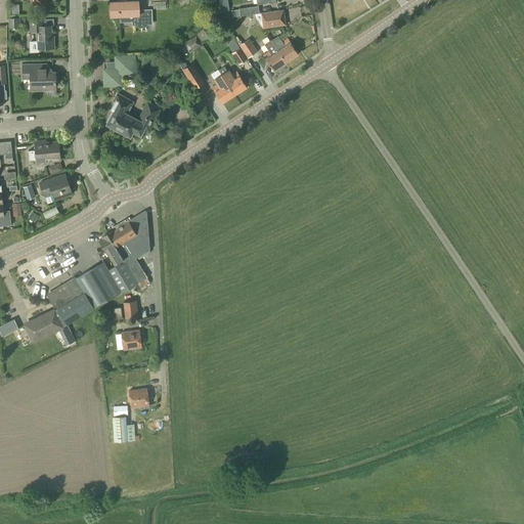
[(138,10),(138,1),(111,2),(112,16),(119,16),(120,23),(132,23),(132,26),(153,25),(153,9),(138,10)]
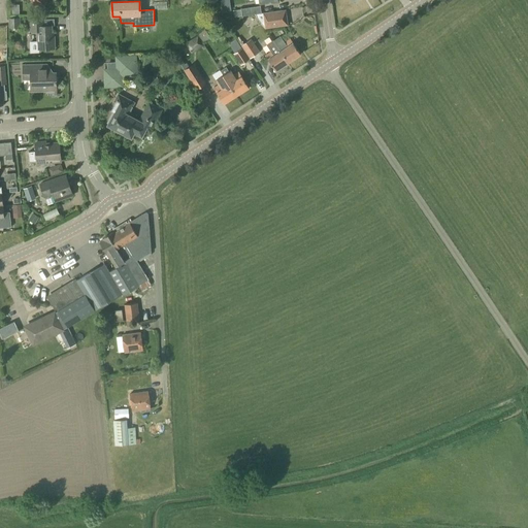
[(261,13),(260,6),(240,9),(241,17),(255,14),(263,27),(265,29),(288,26),(286,10),(261,13)]
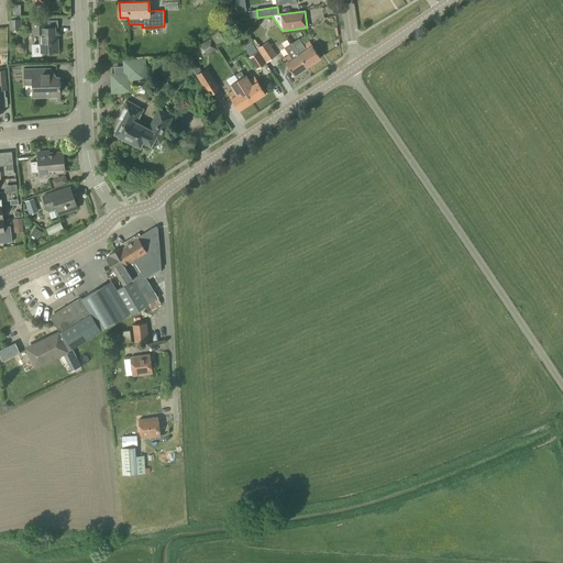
[(61,19),(62,29),(72,29),(70,19),(61,19)]
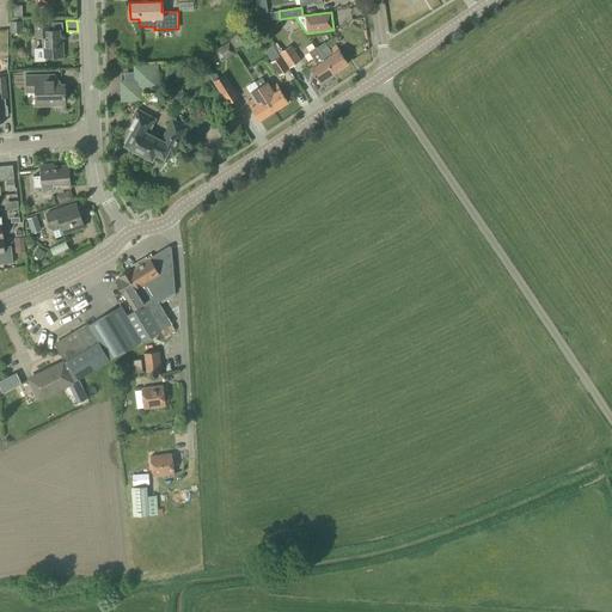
[(11,32),(23,32),(22,22),(10,22),(11,32)]
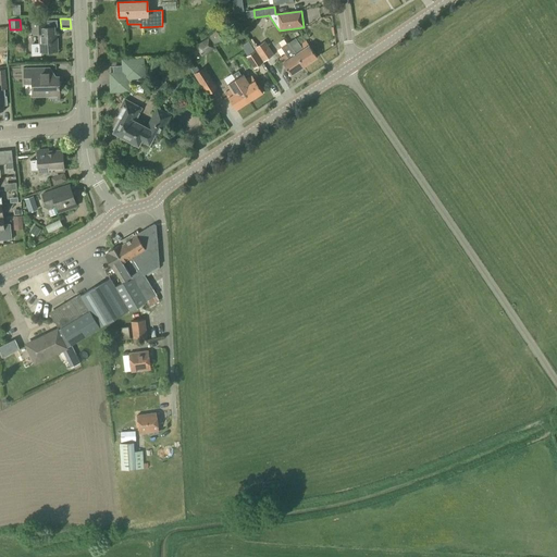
[(47,27),(46,21),(29,21),(31,34),(39,34),(39,44),(31,44),(32,57),(41,56),(41,52),(58,51),(57,41),(54,41),(54,27),(47,27)]
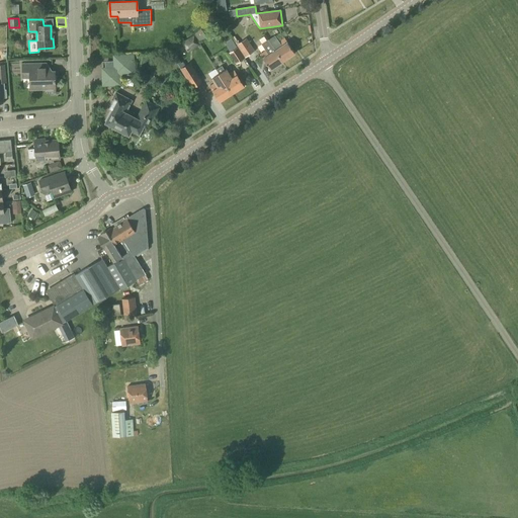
[(197,38),(204,33),(201,29),(194,34),(197,38)]
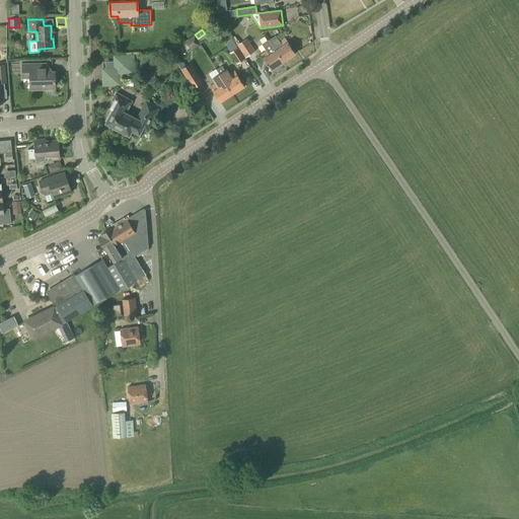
[(276,51),(283,62),(296,54),(288,43),(292,40),(286,31),(270,42),(276,51)]
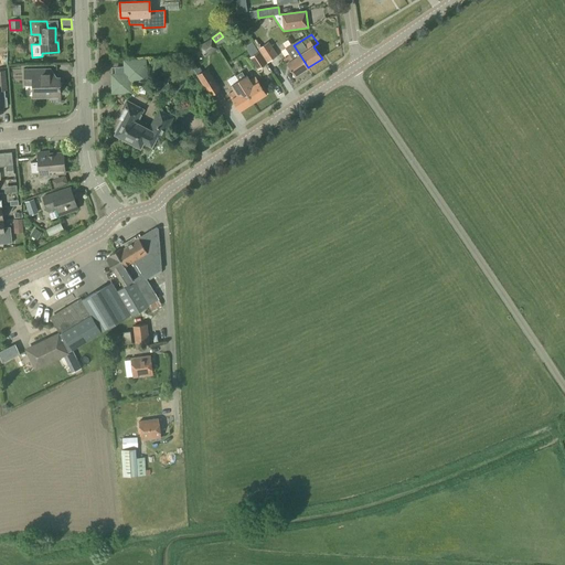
[(206,51),(215,44),(211,39),(203,44),(206,51)]
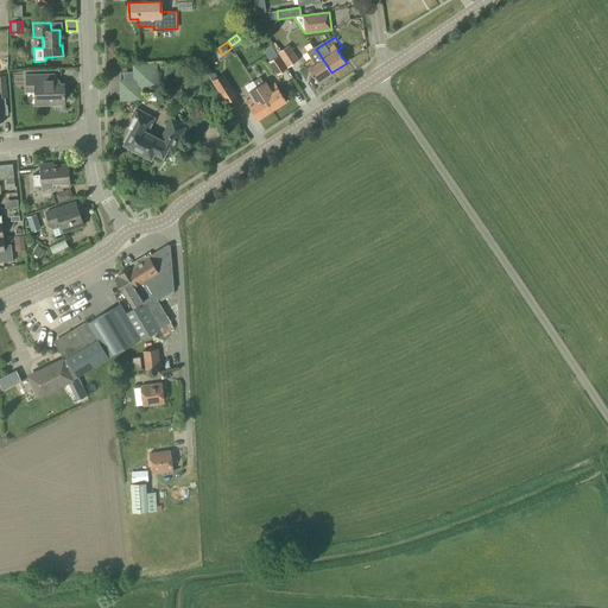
[(280,50),(276,43),(272,44),(287,68),(298,61),(289,45),(280,50)]
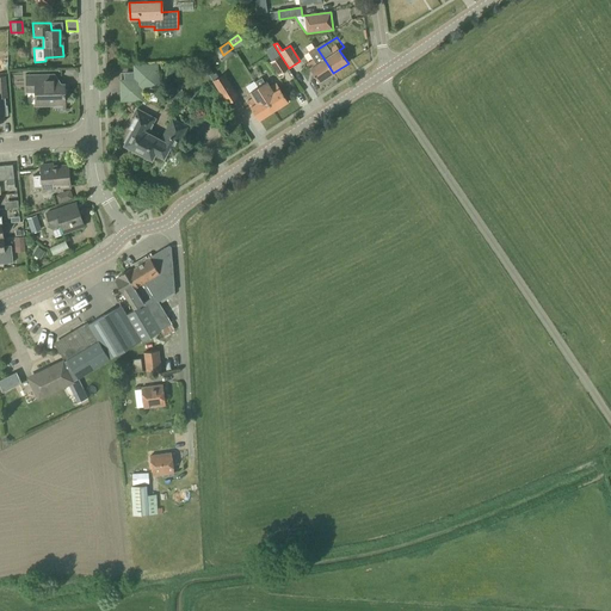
[(278,76),(289,69),(273,47),(270,48),(272,53),(267,56),(271,62),(270,63),(278,76)]
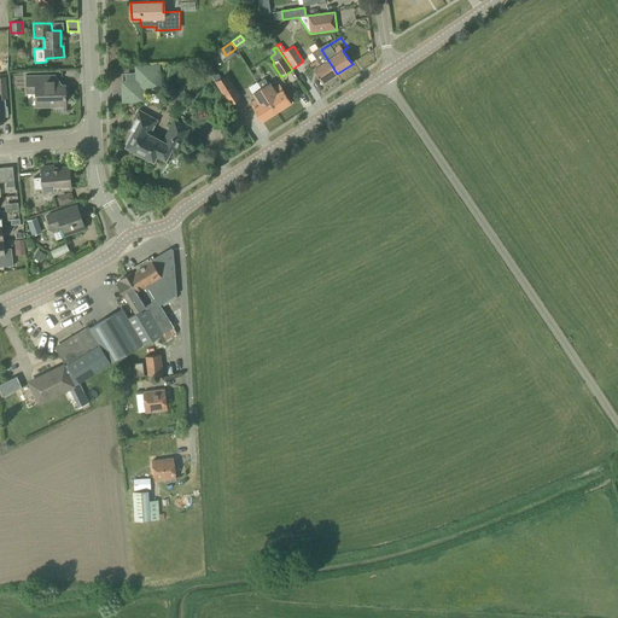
[(337,74),(328,60),(321,50),(320,47),(312,53),(316,60),(310,64),(313,70),(322,83),(337,74)]
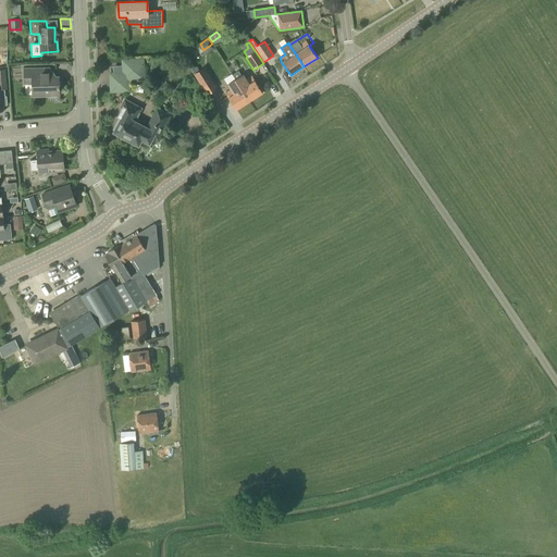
[(111,93),(130,91),(128,81),(144,79),(143,59),(122,60),(123,66),(114,67),(114,73),(110,74),(111,93)]
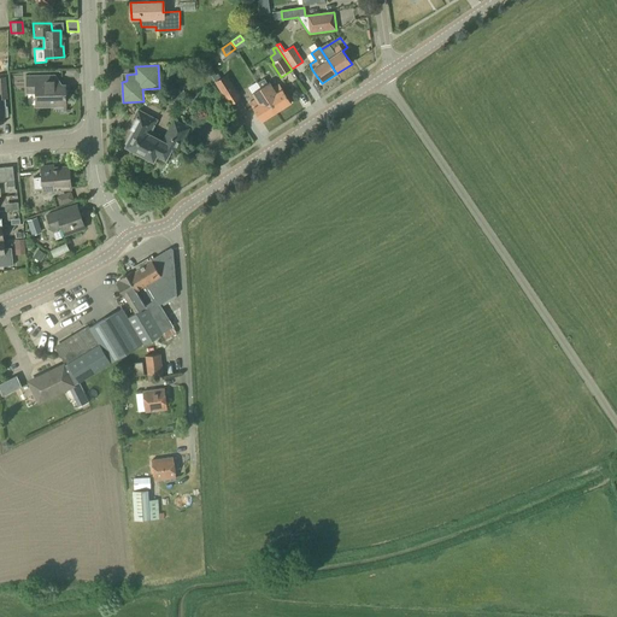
[(229,106),(241,98),(227,75),(215,82),(229,106)]
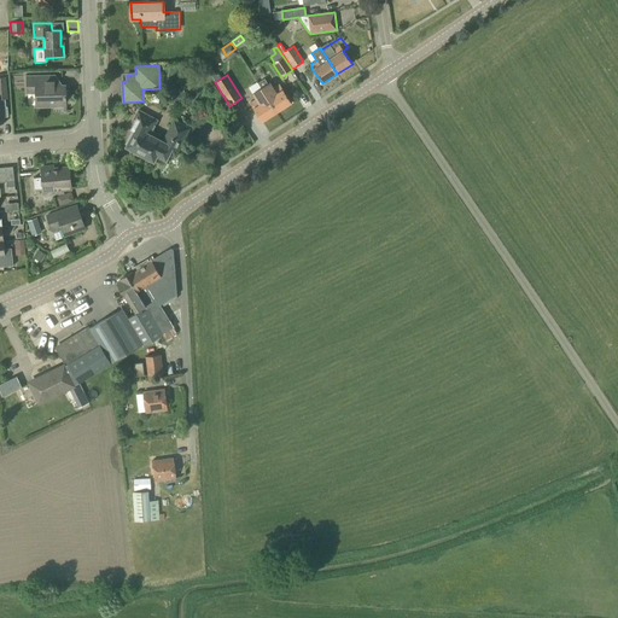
[(45,87),(45,76),(25,76),(27,94),(36,94),(36,106),(65,105),(64,86),(45,87)]
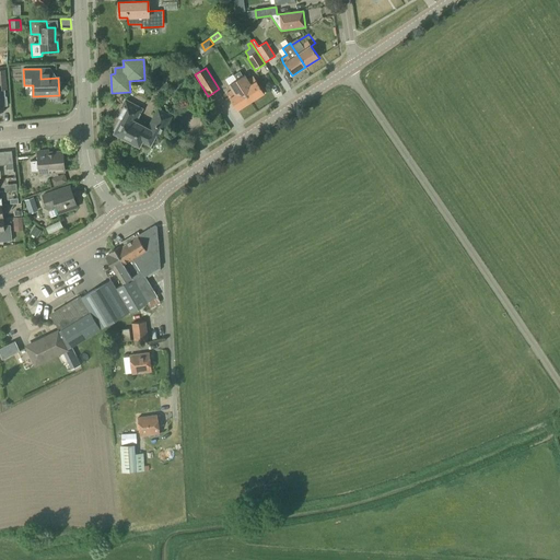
[(236,80),(251,102),(264,93),(256,81),(256,82),(253,77),(247,80),(244,74),(242,77),(240,71),(233,76),(236,80)]
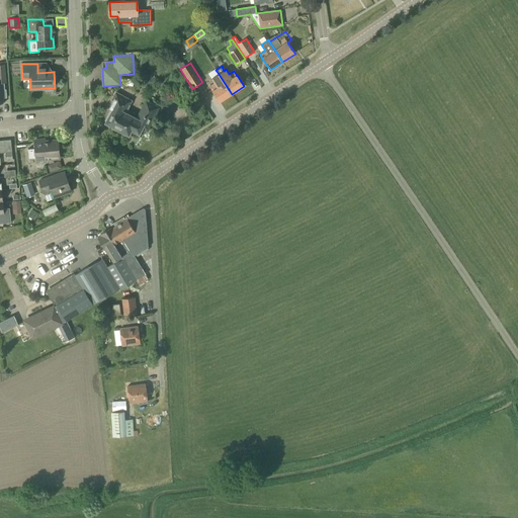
[(219,102),(232,94),(219,74),(210,79),(213,83),(208,86),(219,102)]
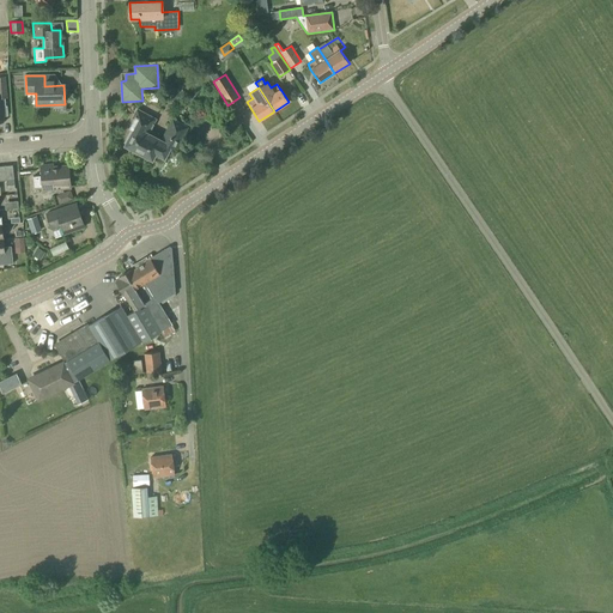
[(149,133),(156,120),(137,109),(133,117),(135,119),(131,128),(133,129),(129,138),(127,137),(125,143),(127,144),(126,145),(135,151),(145,132),(149,133)]
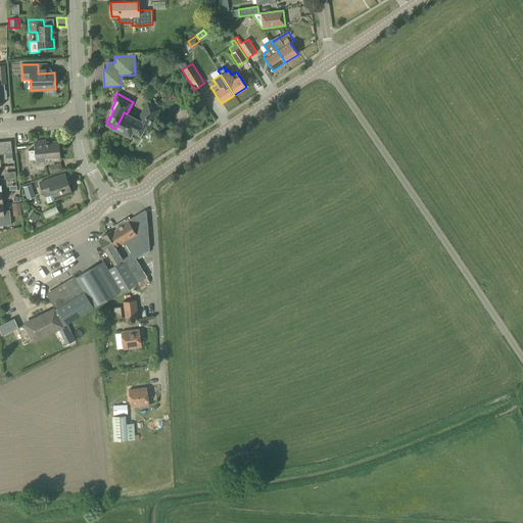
[(124,112),(115,129),(122,132),(122,134),(126,136),(128,135),(130,136),(137,139),(140,134),(140,135),(143,129),(148,132),(160,108),(147,101),(143,108),(145,109),(142,115),(140,114),(137,120),(127,113),(124,112)]
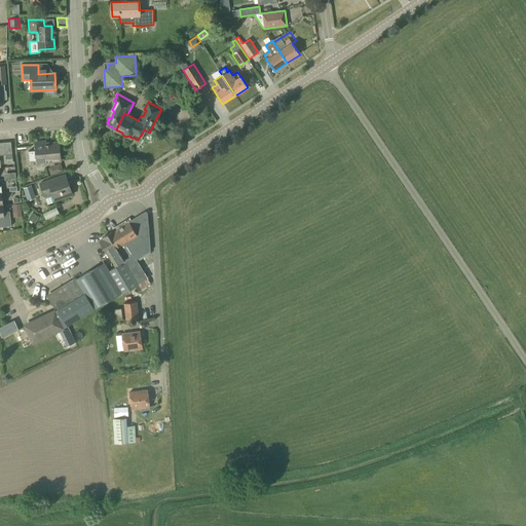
[(45,142),(35,143),(35,150),(28,151),(29,161),(36,160),(37,165),(37,160),(44,159),(44,164),(53,163),(52,160),(60,159),(60,161),(61,161),(59,143),(45,144),(45,142)]
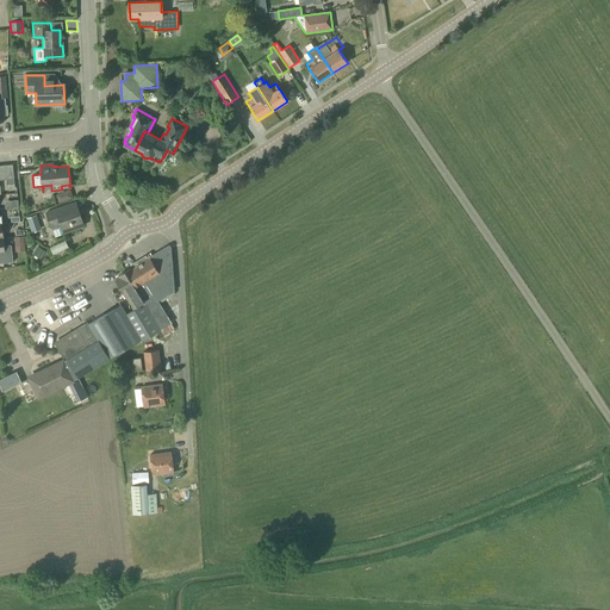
[(69,213),(67,205),(45,213),(51,228),(61,225),(63,234),(83,226),(79,210),(69,213)]
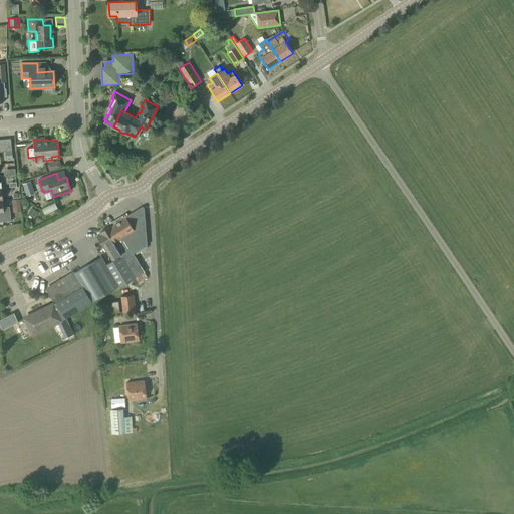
[(29,193),(36,190),(33,181),(26,183),(29,193)]
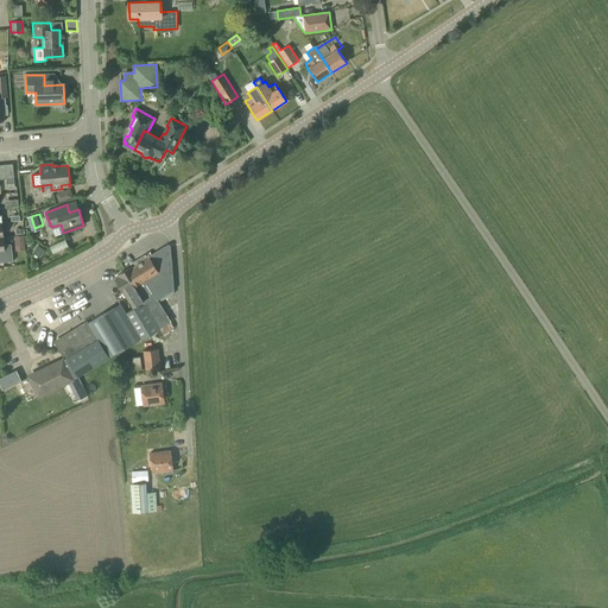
[(2,236),(0,236),(0,263),(13,261),(11,245),(4,246),(2,236)]
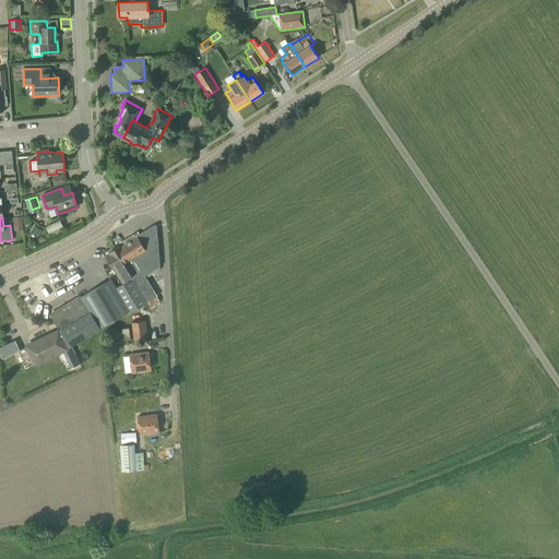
[(133,280),(146,304),(150,308),(161,302),(156,297),(157,296),(145,276),(159,268),(156,227),(156,226),(155,225),(154,225),(153,226),(137,236),(138,237),(122,246),(121,245),(120,246),(116,249),(132,277),(133,280)]
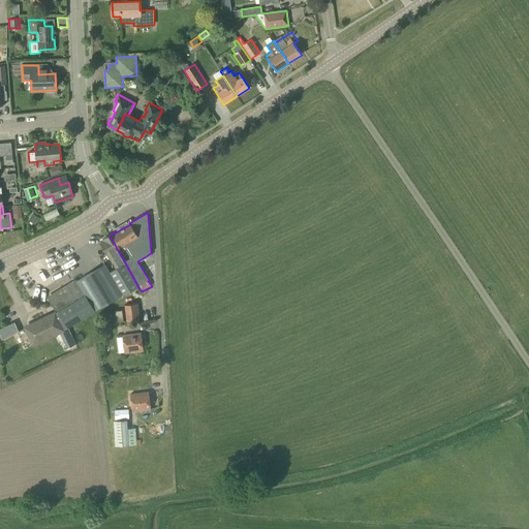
[(109,254),(117,268),(125,262),(110,236),(102,240),(103,241),(99,243),(107,255),(109,254)]
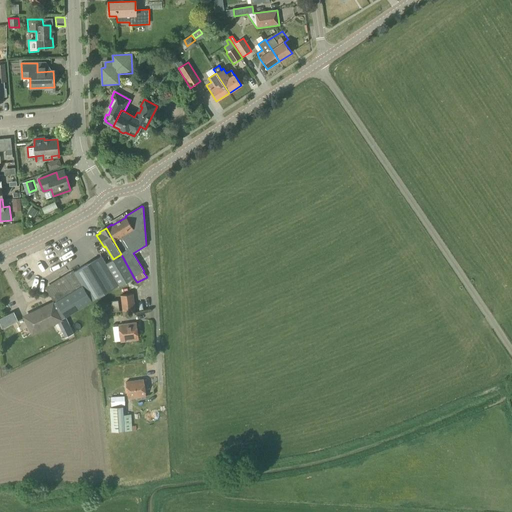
[(122,256),(118,258),(117,257),(105,264),(101,256),(48,287),(57,301),(59,305),(66,317),(118,286),(119,287),(134,278),(122,256)]
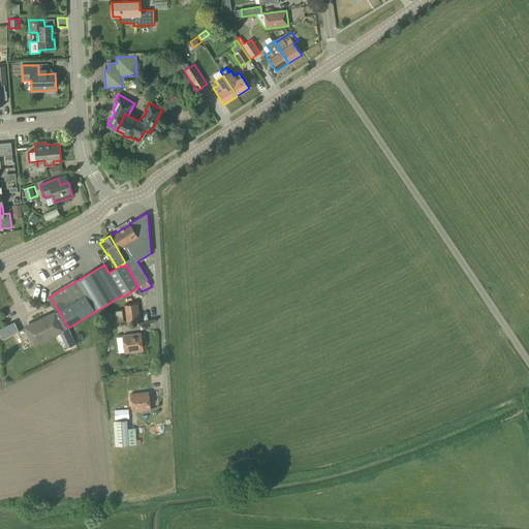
[(126,321),(139,320),(137,304),(124,306),(126,321)]
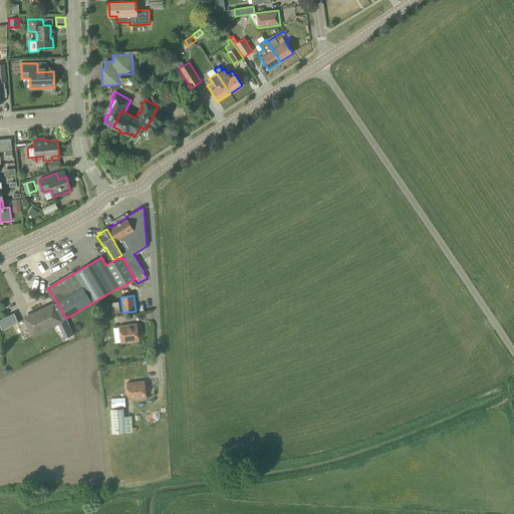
[(112,313),(119,312),(118,301),(111,302),(112,313)]
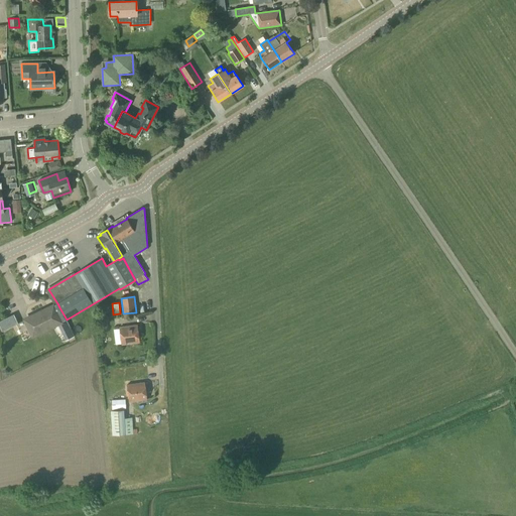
[(32,336),(67,319),(59,307),(57,303),(24,319),(32,336)]
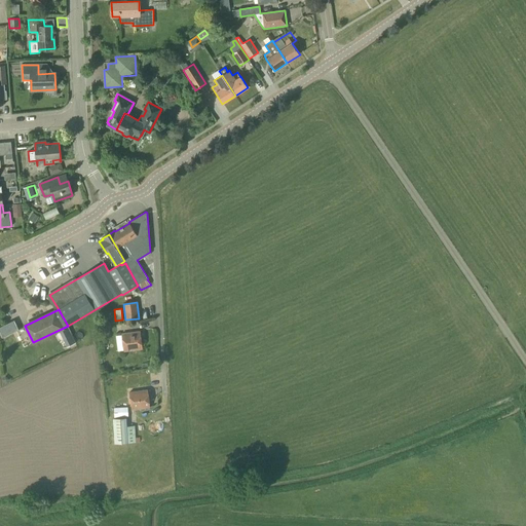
[(123,351),(142,348),(140,332),(121,334),(123,351)]
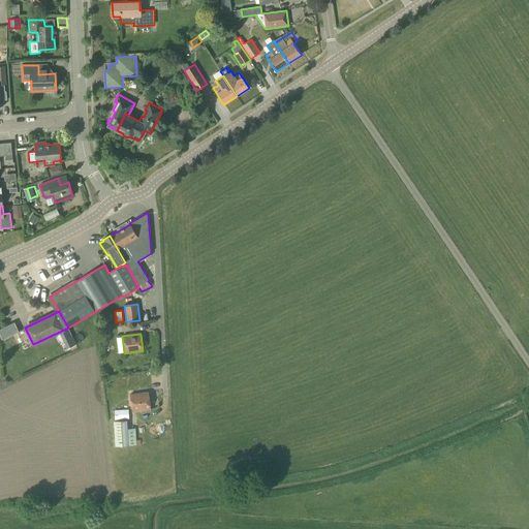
[(131,412),(151,409),(149,393),(129,395),(131,412)]
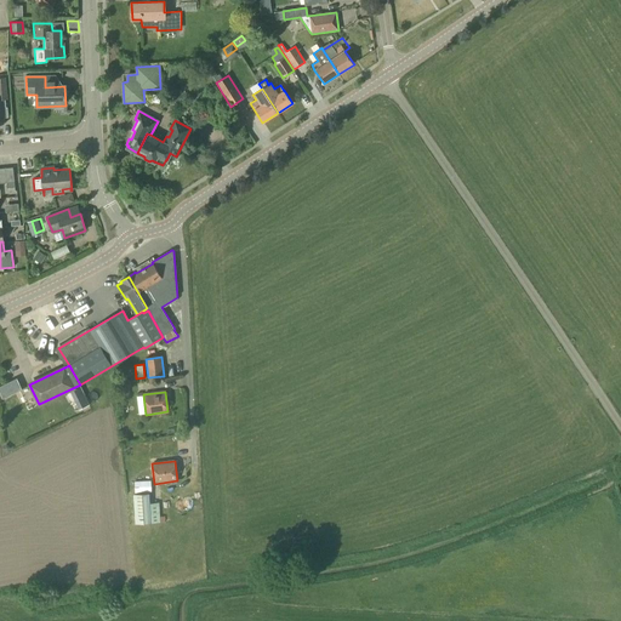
[(135,494),(152,493),(151,480),(135,482),(135,494)]
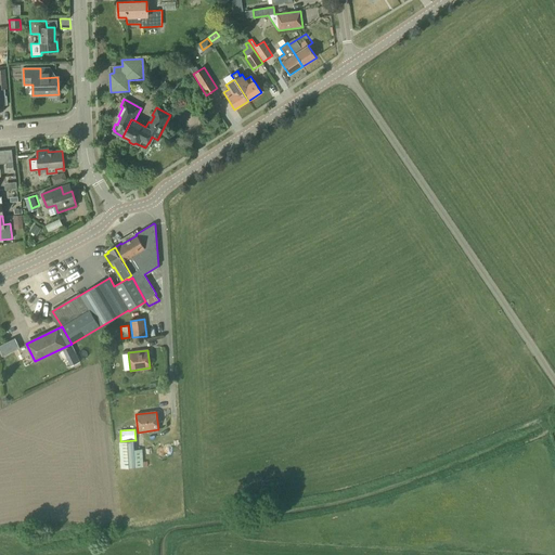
[(134,450),(133,441),(119,442),(120,468),(143,467),(142,450),(134,450)]
